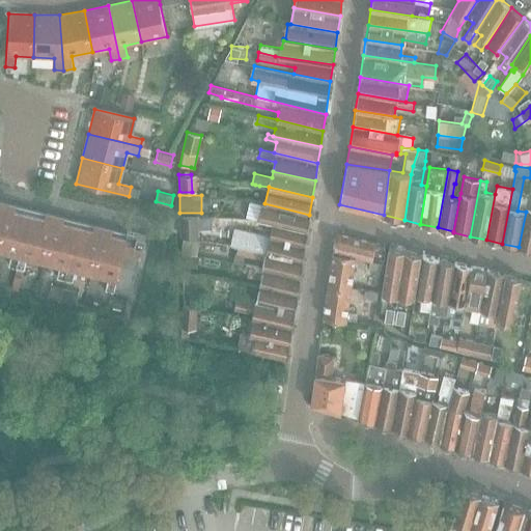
[(530,250),(530,195),(528,195),(526,212),(519,247),(530,250)]
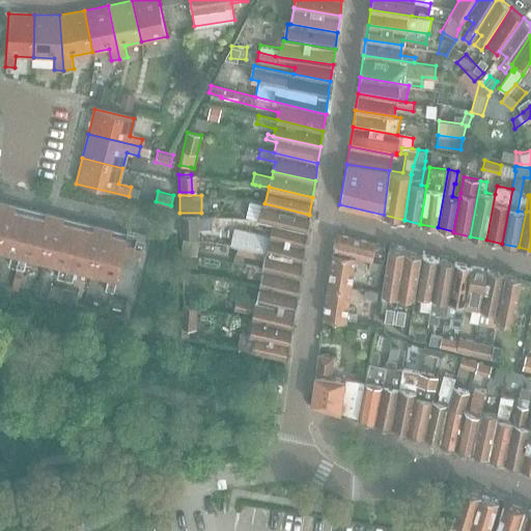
[(309,215),(264,203),(262,203),(258,220),(273,223),(307,229),(309,215)]
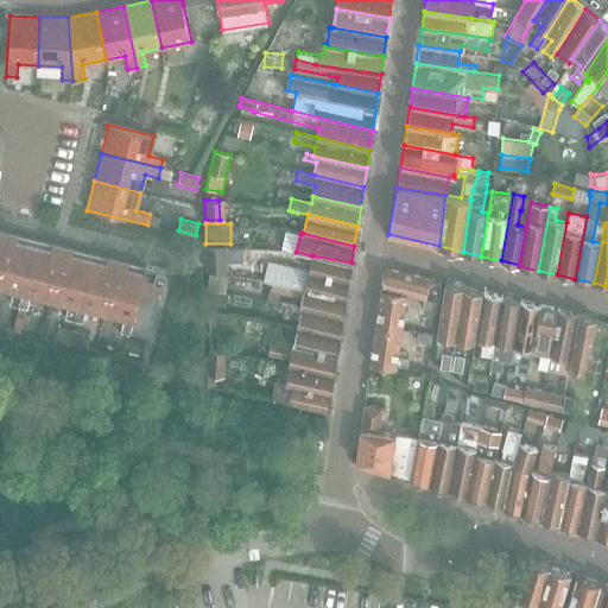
[(18,305),(33,244),(6,238),(0,260),(0,286),(13,290),(10,303),(18,305)]
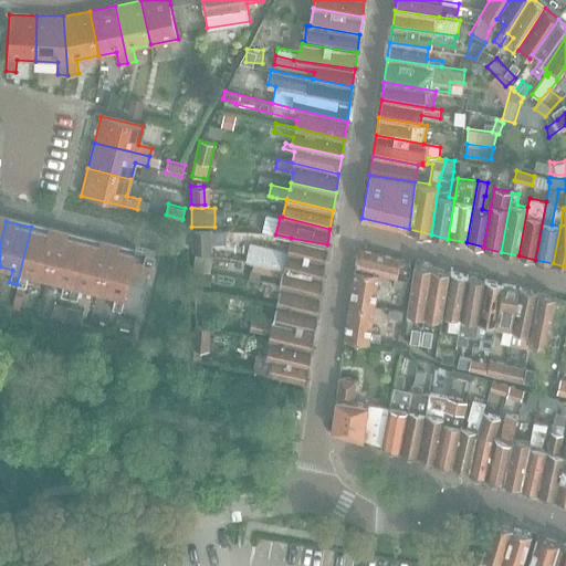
[(45,279),(56,233),(31,227),(17,284),(25,286),(29,274),(45,279)]
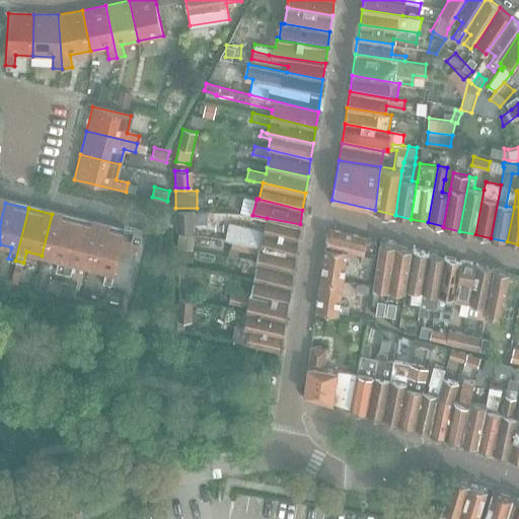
[(176,231),(179,231),(195,231),(195,223),(203,223),(203,211),(193,211),(175,211),(176,231)]
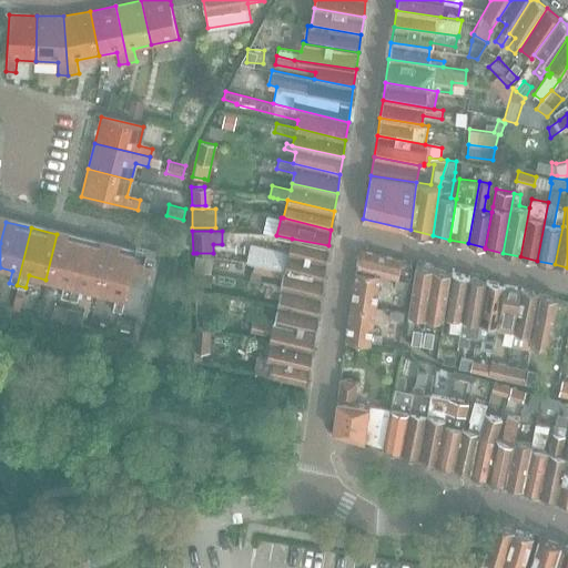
[(68,297),(82,241),(57,234),(46,280),(63,284),(60,295),(68,297)]
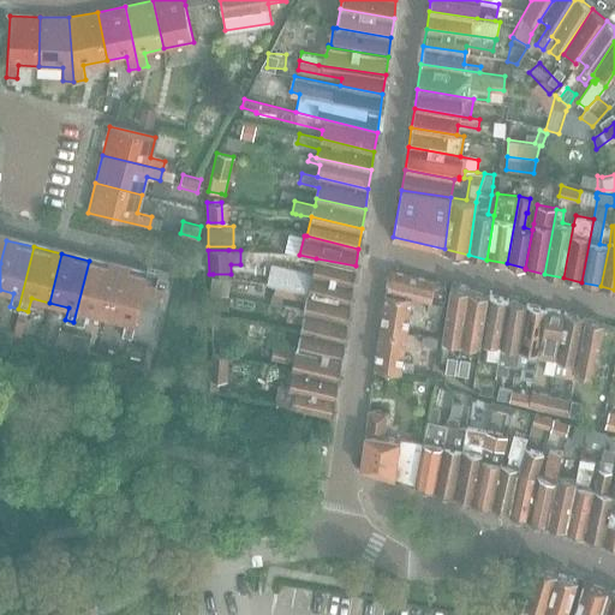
[(353,284),(356,266),(316,258),(312,272),(311,274),(353,284)]
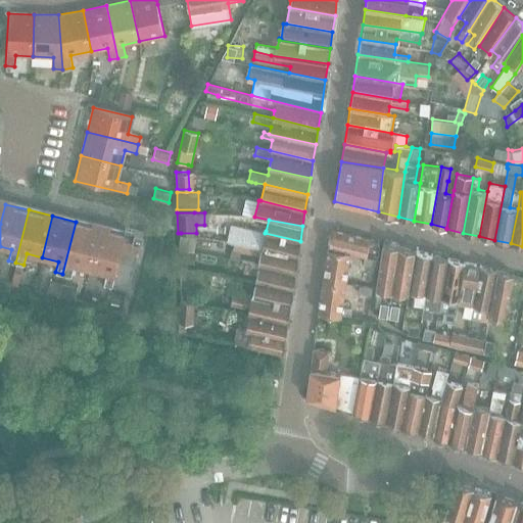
[(89,269),(99,227),(76,222),(62,274),(70,276),(74,265),(89,269)]
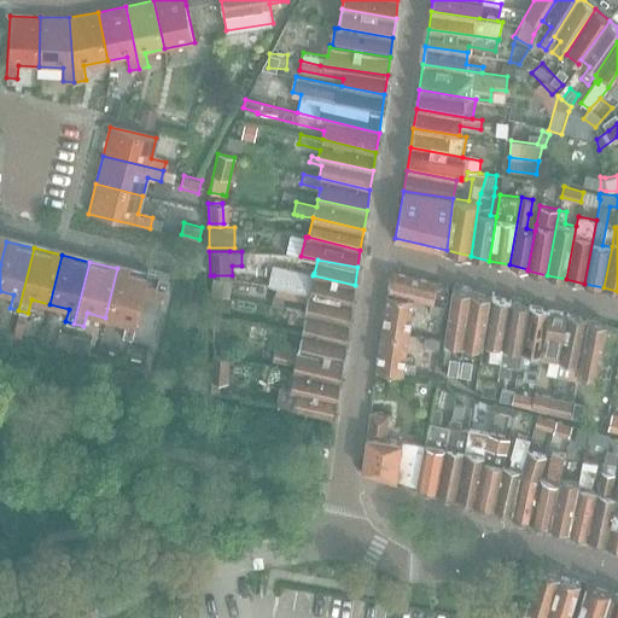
[(313,275),(314,273),(274,264),(269,283),(278,285),(353,303),(355,286),(355,285),(313,275)]
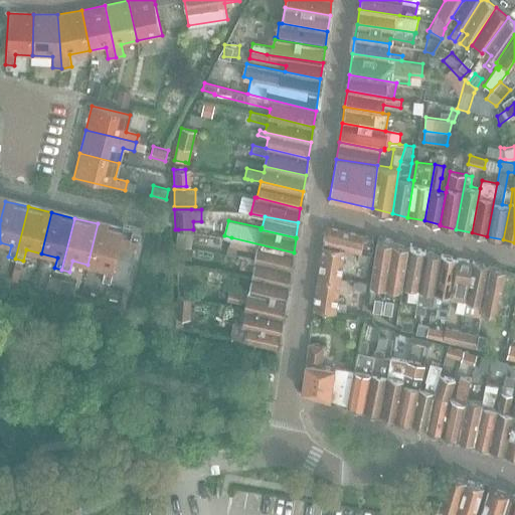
[(98,223),(88,265),(105,269),(102,280),(126,286),(135,250),(141,228),(124,223),(122,229),(98,223)]
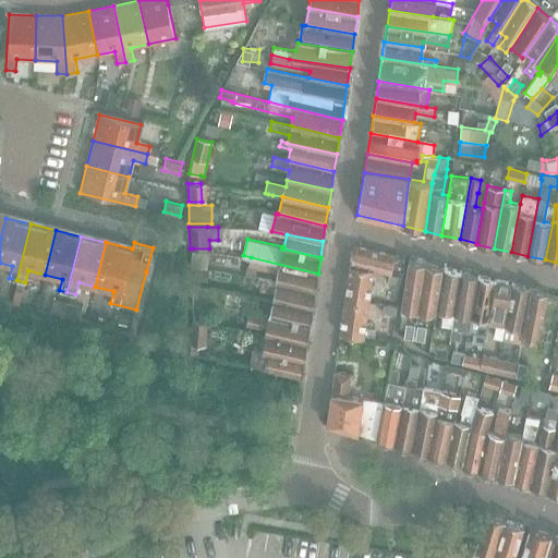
[(350,263),(374,268),(389,271),(401,274),(403,258),(395,256),(352,245),(350,263)]
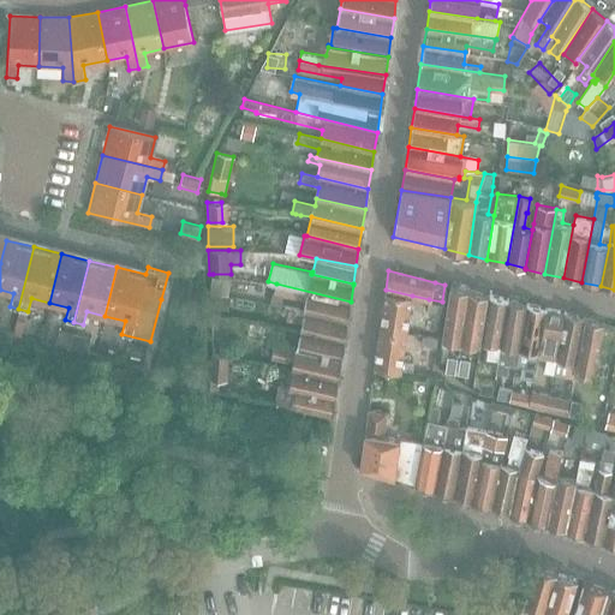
[(231,276),(213,275),(210,293),(228,296),(231,276)]
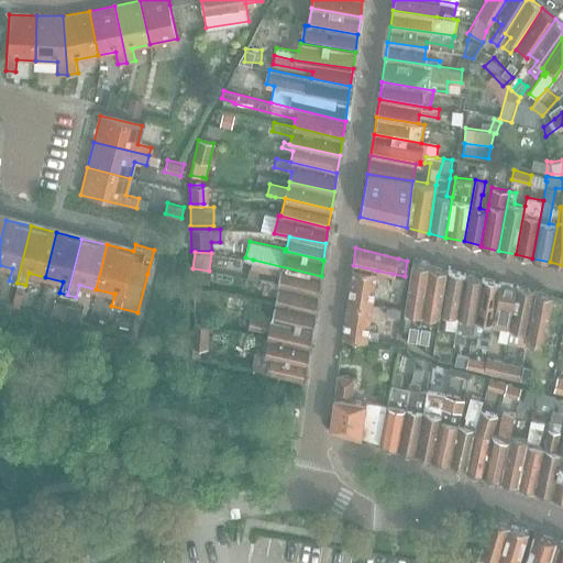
[(318,294),(321,276),(253,260),(251,268),(249,267),(247,278),(256,279),(256,280),(257,280),(260,269),(280,275),(278,285),(318,294)]
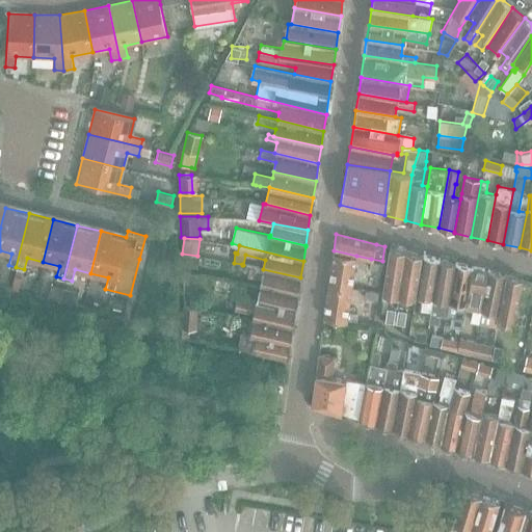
[(399,296),(407,251),(390,247),(382,294),(399,296)]
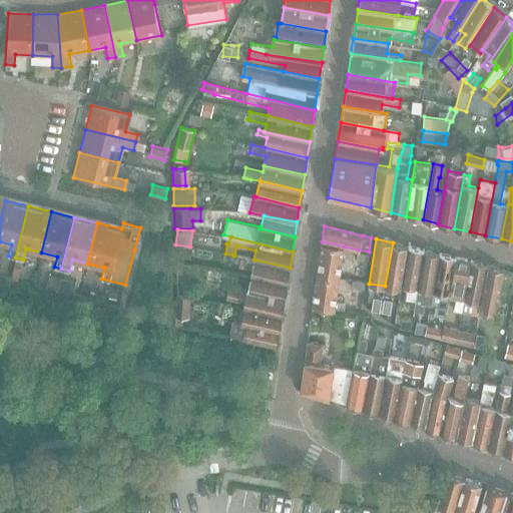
[(339,279),(344,246),(322,241),(317,275),(339,279)]
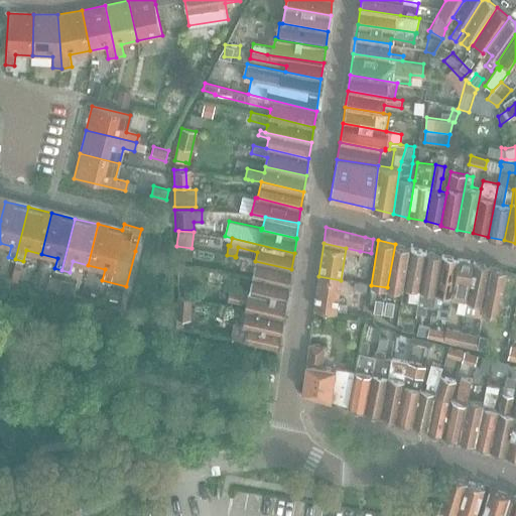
[(402,290),(403,286),(411,247),(395,244),(387,287),(402,290)]
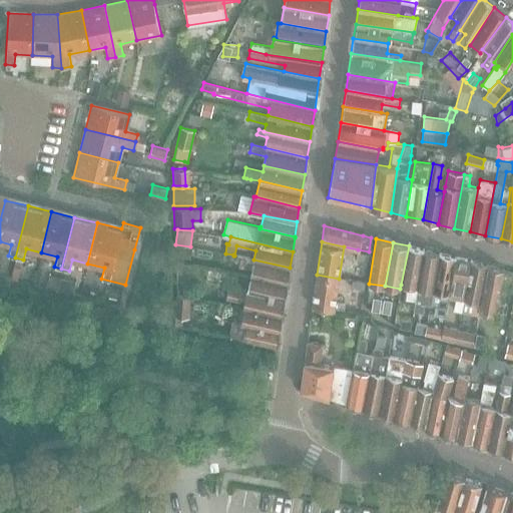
[(415,300),(425,249),(409,245),(401,285),(407,287),(405,298),(404,298),(403,302),(408,303),(409,299),(415,300)]
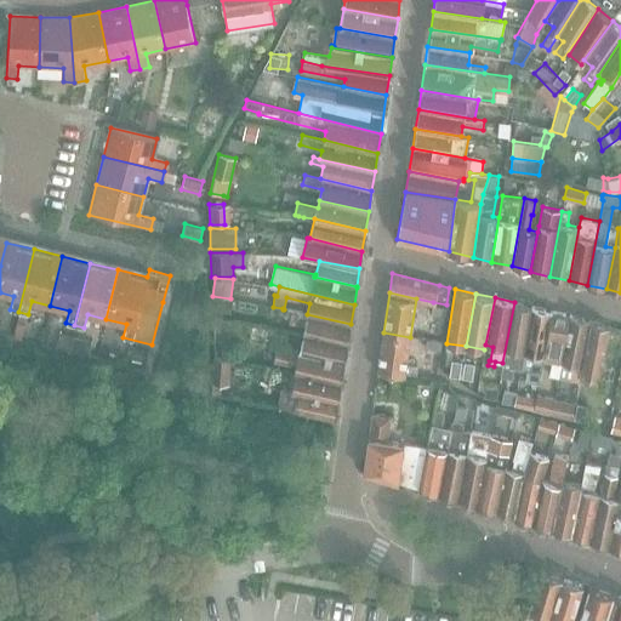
[(445,315),(446,305),(433,302),(431,313),(445,315)]
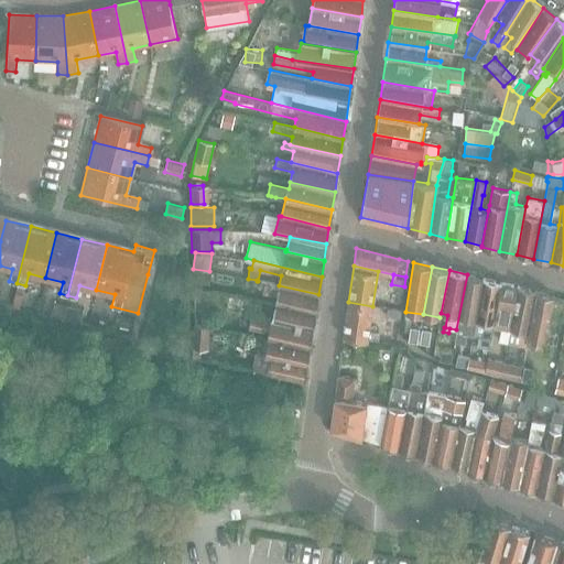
[(475,321),(483,279),(467,274),(456,329),(455,339),(459,340),(459,343),(464,343),(466,333),(473,335),(473,334),(476,322),(475,321)]
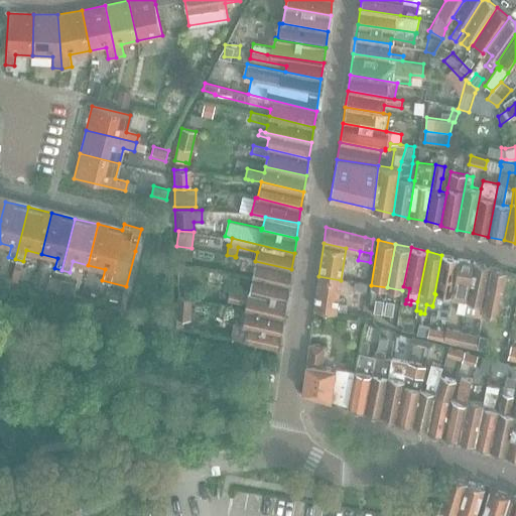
[(453,290),(460,259),(441,255),(434,293),(435,294),(432,305),(438,307),(436,315),(447,317),(452,299),(454,290),(453,290)]
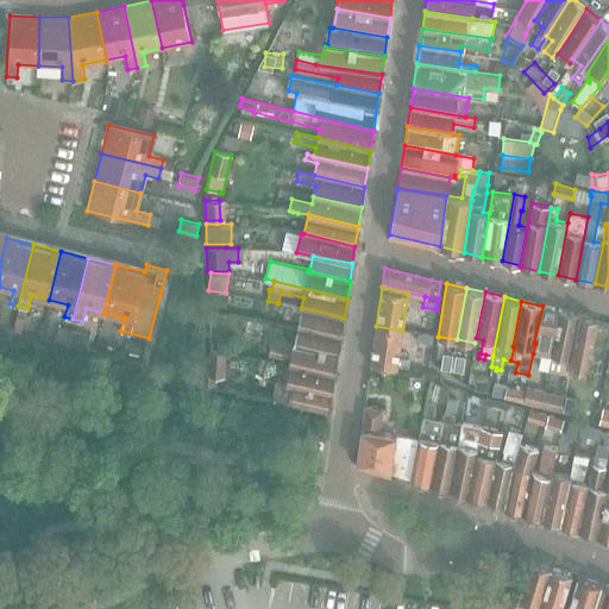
[(301,308),(278,303),(277,303),(276,308),(284,311),(283,316),(299,320),(297,328),(305,330),(341,337),(344,318),(301,308)]
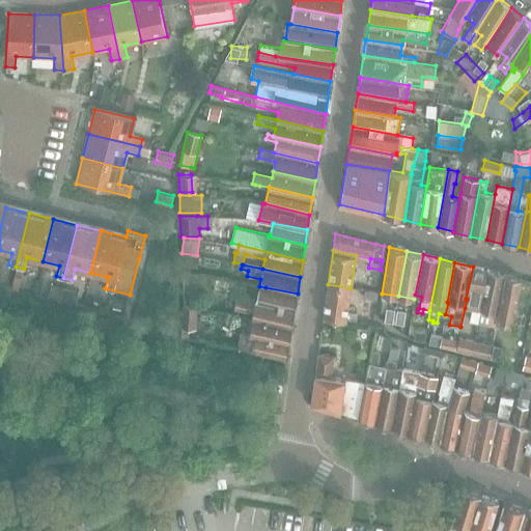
[(478,323),(488,271),(473,267),(466,299),(467,299),(465,308),(471,309),(469,320),(478,323)]
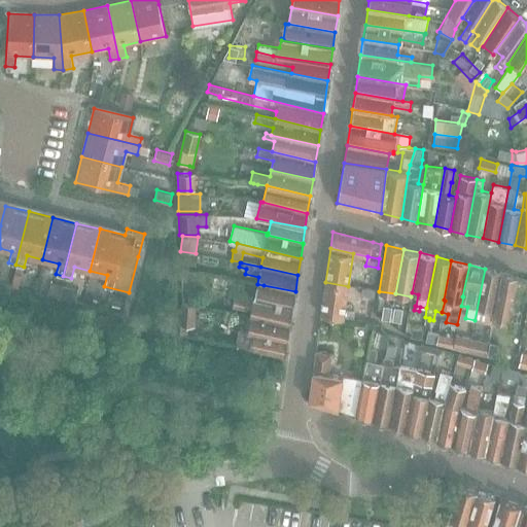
[(491,324),(492,317),(501,272),(485,269),(475,320),(491,324)]
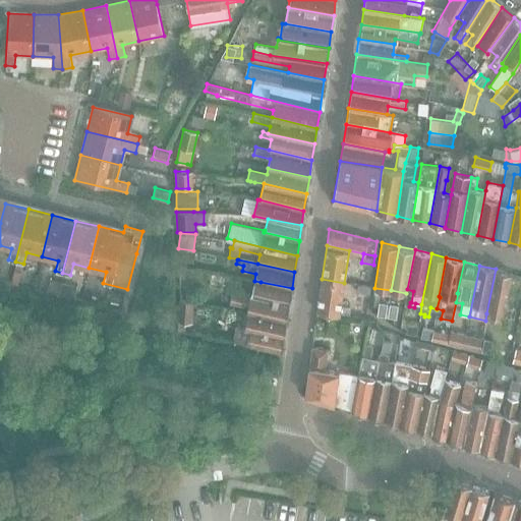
[(520,275),(496,269),(486,313),(504,316),(515,320),(520,288),(520,275)]
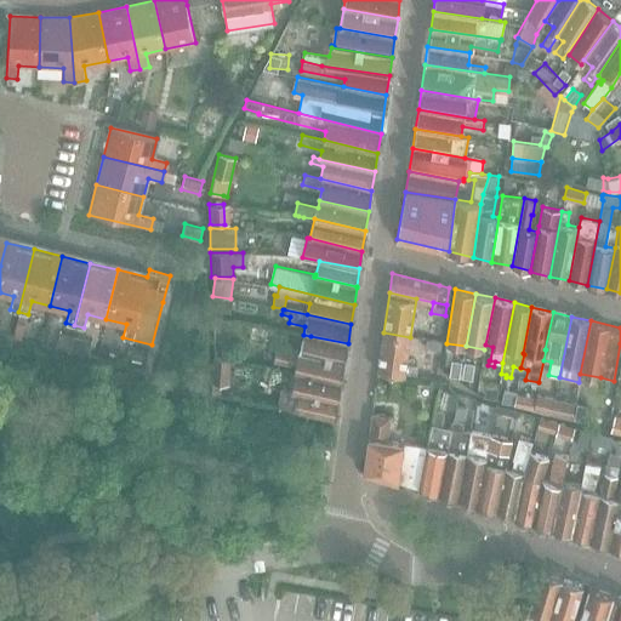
[(405,375),(410,337),(383,332),(377,371),(405,375)]
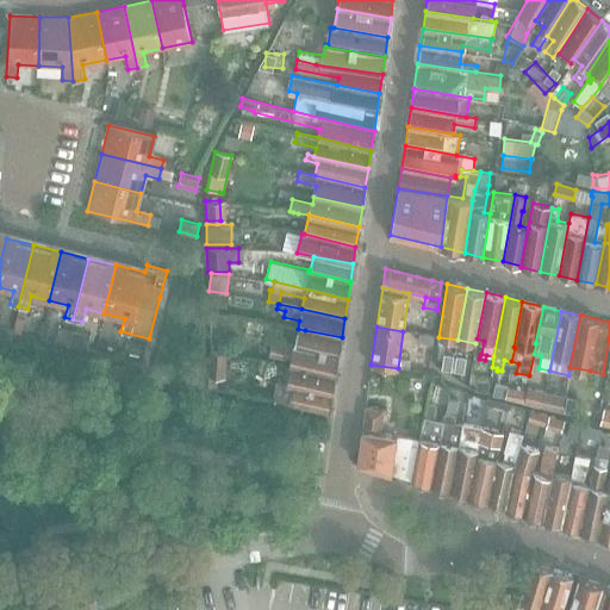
[(305,330),(300,348),(338,356),(342,337),(305,330)]
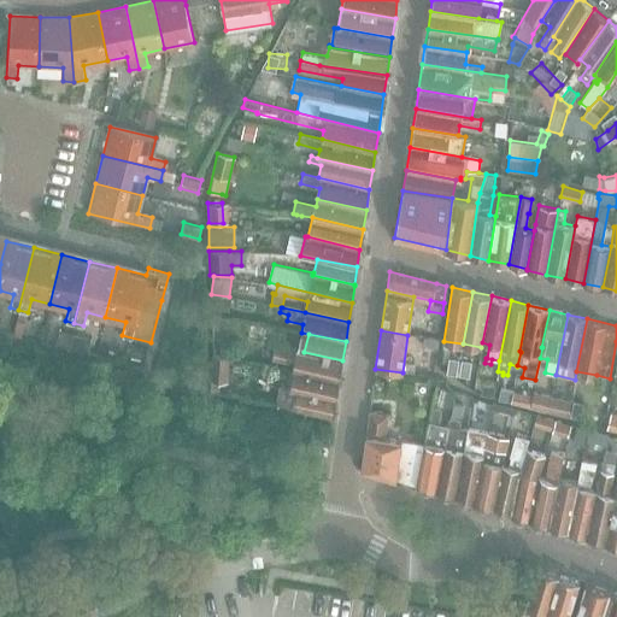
[(422,347),(436,350),(439,338),(424,335),(422,347)]
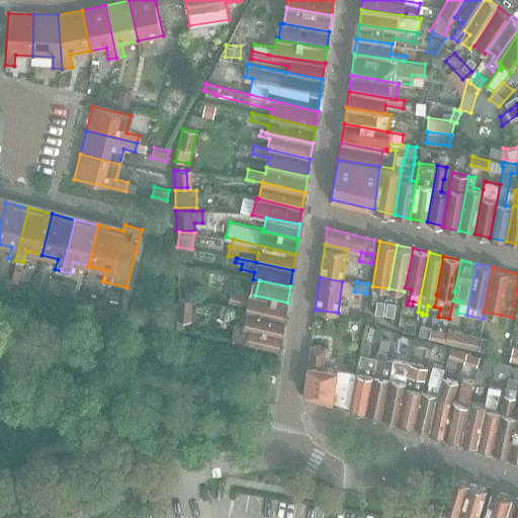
[(248,303),(247,311),(285,319),(287,303),(255,295),(231,288),(228,300),(240,304),(248,303)]
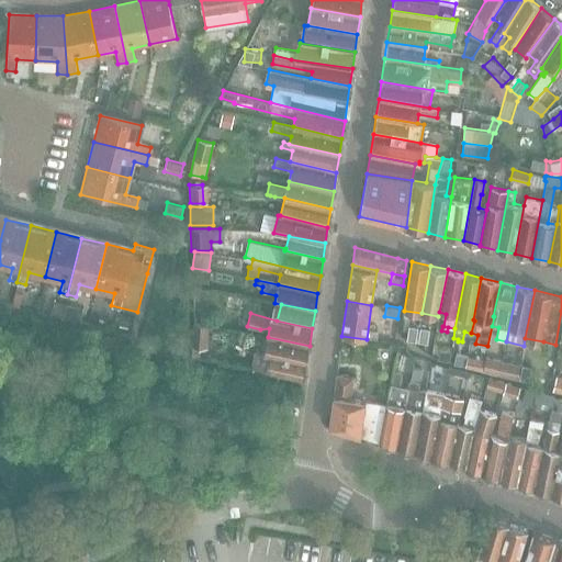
[(113,329),(132,333),(134,323),(116,317),(113,329)]
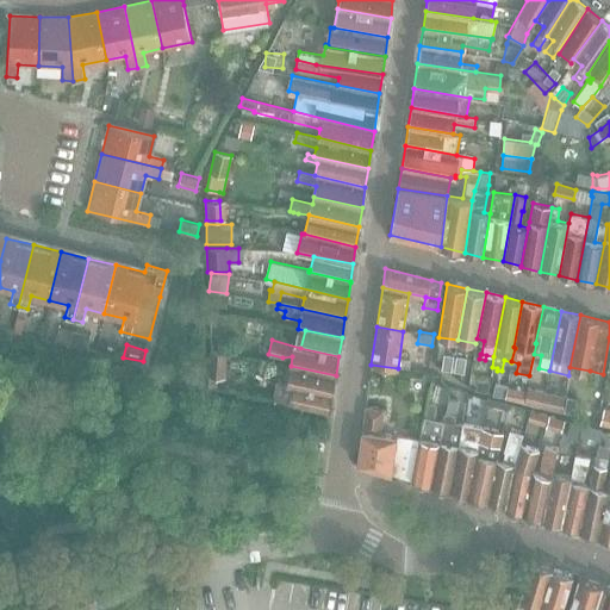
[(217,378),(224,379),(228,353),(210,349),(207,387),(216,388),(217,378)]
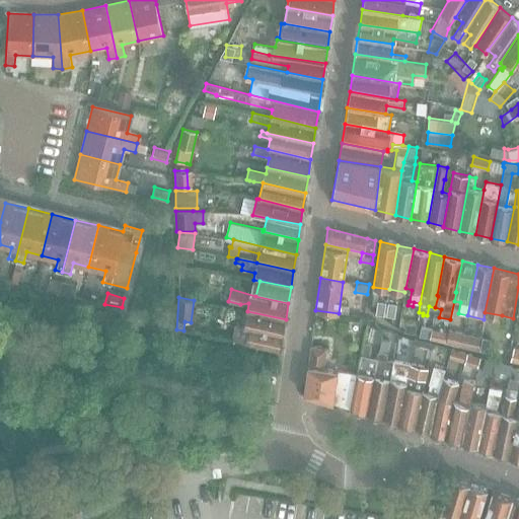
[(375,313),(384,315),(386,302),(377,300),(375,313)]
